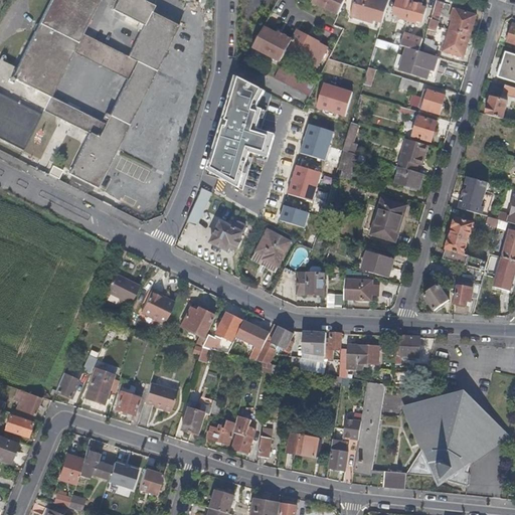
[(142,25),(126,56),(135,61),(126,79),(103,125),(48,97),(71,52),(81,33),(98,0),(47,0),(14,66),(0,59),(0,139),(20,150),(41,110),(88,134),(66,174),(94,187),(177,25),(151,12),(154,6),(140,0),(117,0),(112,10),(142,25)]
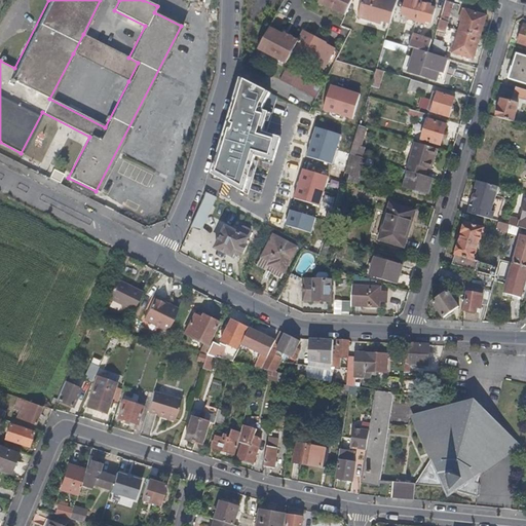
[(344,15),(351,0),(318,0),(316,4),(331,11),(332,8),(344,15)]
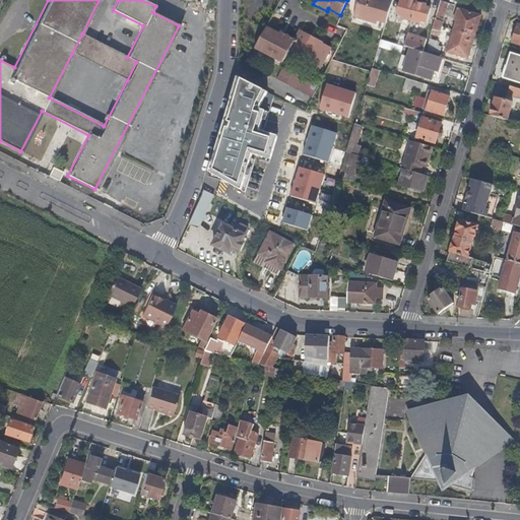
[(385,26),(392,0),(390,0),(359,0),(352,22),(375,29),(377,24),(385,26)]
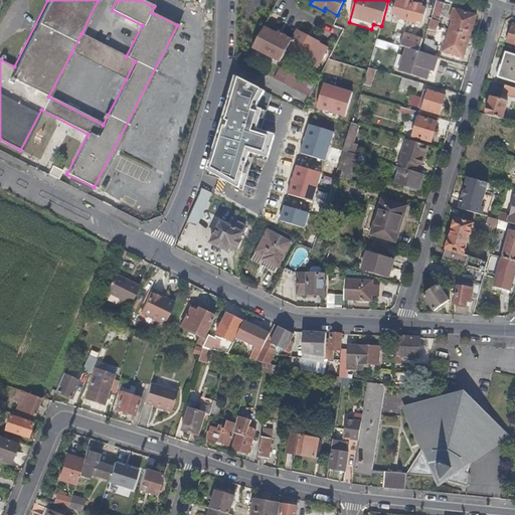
[(407,21),(412,3),(404,0),(403,2),(398,0),(393,19),(398,20),(399,18),(407,21)]
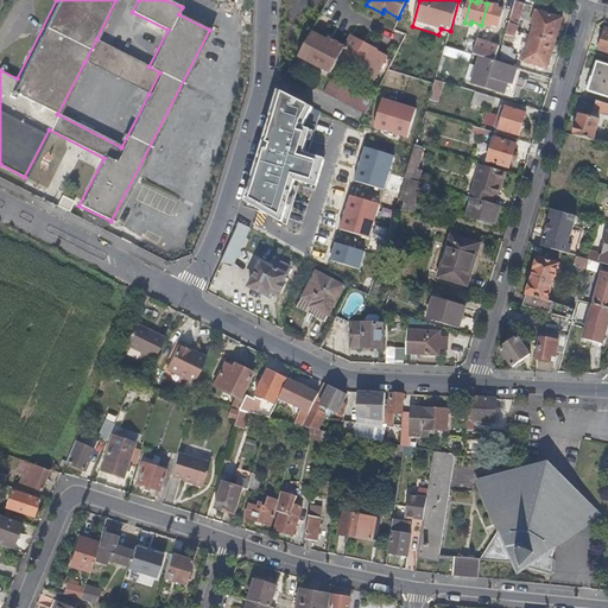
[(523,4),(514,1),(511,13),(508,23),(517,26),(523,4)]
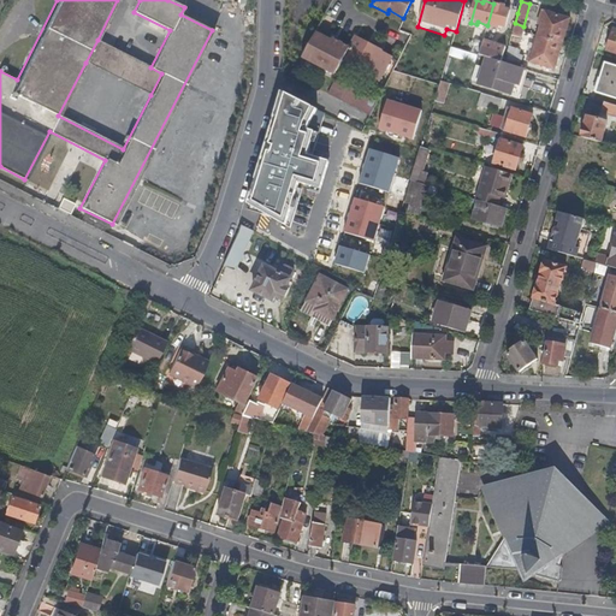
[(515,23),(517,13),(503,9),(504,6),(493,4),(487,25),(497,28),(497,33),(511,35),(513,30),(515,23)]
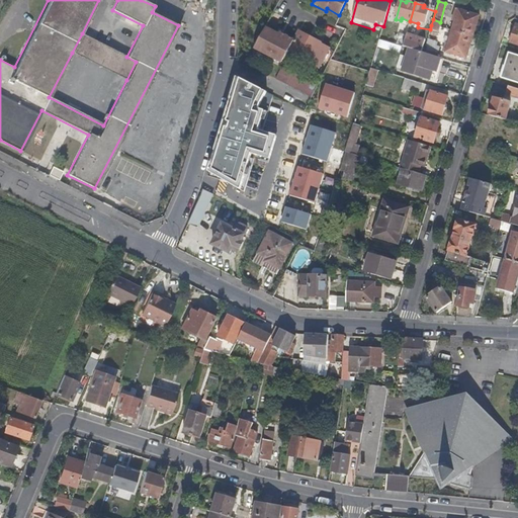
[(338,17),(339,15),(327,8),(326,11),(338,17)]
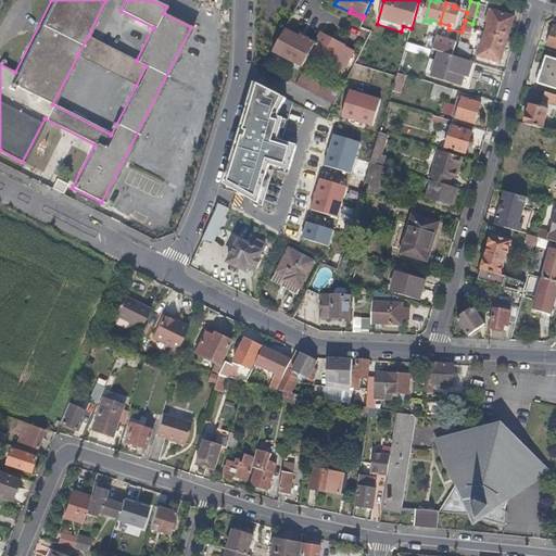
[(484,34),(507,40),(514,19),(489,10),(487,20),(489,21),(484,34)]
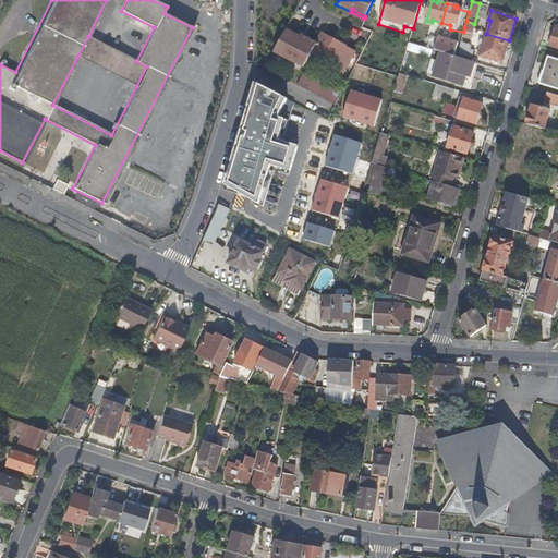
[(346,45),(322,32),(316,43),(311,53),(336,65),(335,68),(346,73),(356,52),(346,47),(346,45)]
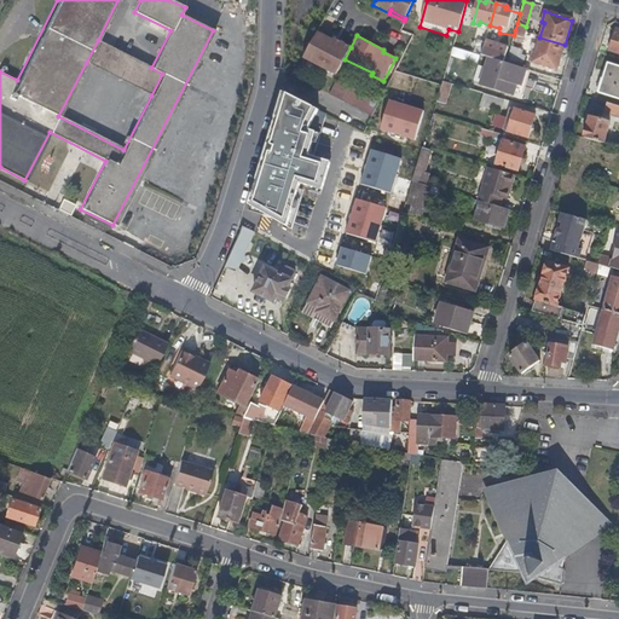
[(324,41),(314,38),(302,58),(336,75),(345,59),(351,47),(334,38),(333,40),(327,36),(324,41)]
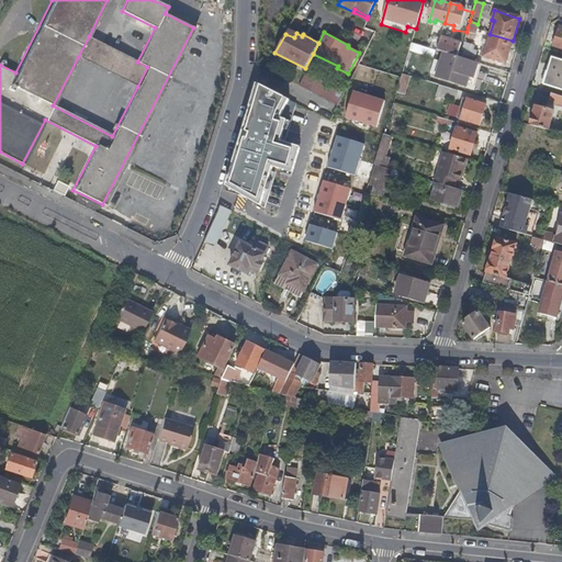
[(506,63),(513,41),(490,34),(486,47),(482,47),(480,55),(506,63)]
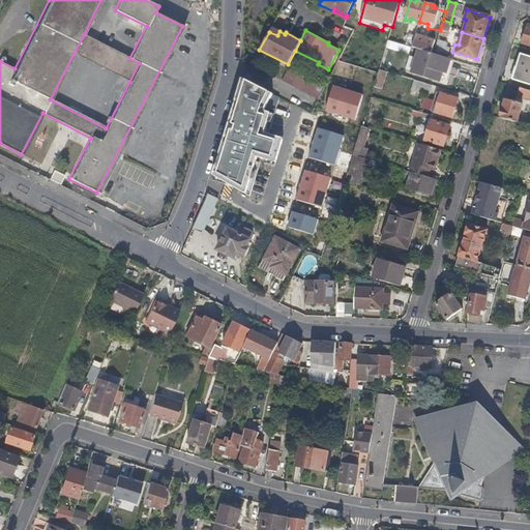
[(139,63),(129,58),(84,34),(74,54),(129,82),(139,63)]
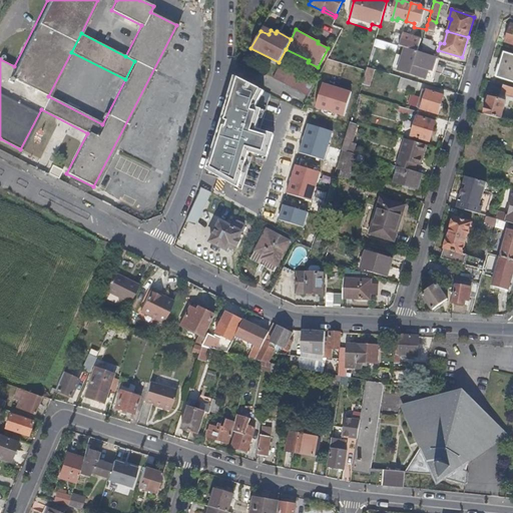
[(404,40),(401,39),(399,46),(404,48),(417,52),(421,40),(416,39),(417,35),(413,35),(413,37),(408,36),(407,38),(405,38),(404,40)]
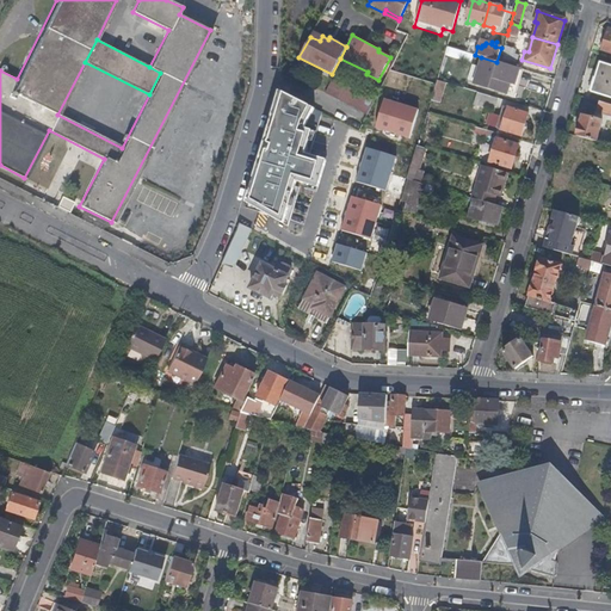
[(445,54),(470,62),(473,55),(448,47),(445,54)]
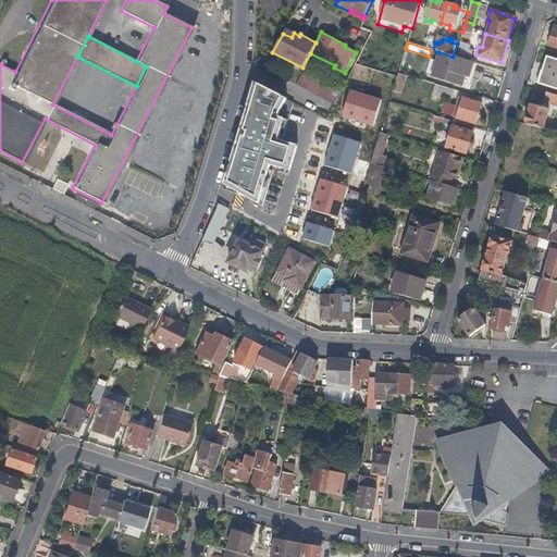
[(456,58),(471,62),(473,53),(458,49),(456,58)]
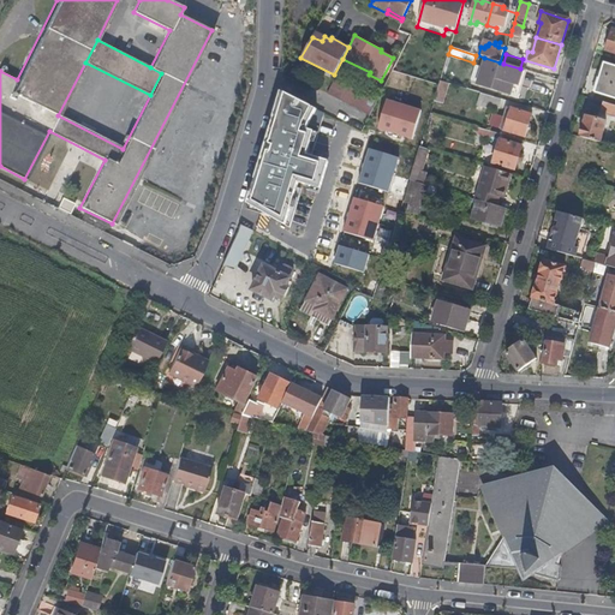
[(519,85),(524,70),(520,69),(503,64),(500,63),(484,58),(482,65),(477,83),(518,96),(520,87),(519,85)]
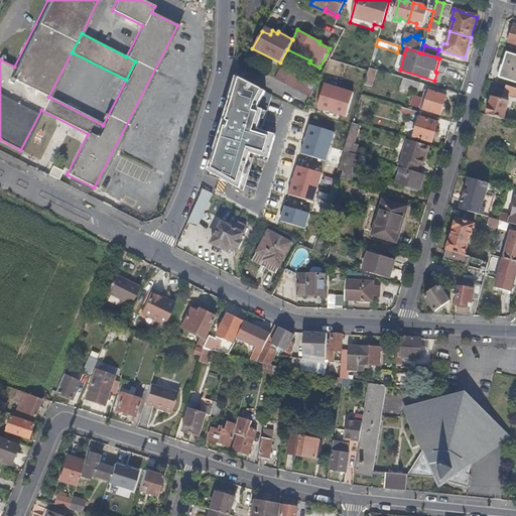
[(515,81),(515,55),(506,53),(499,77),(515,81)]
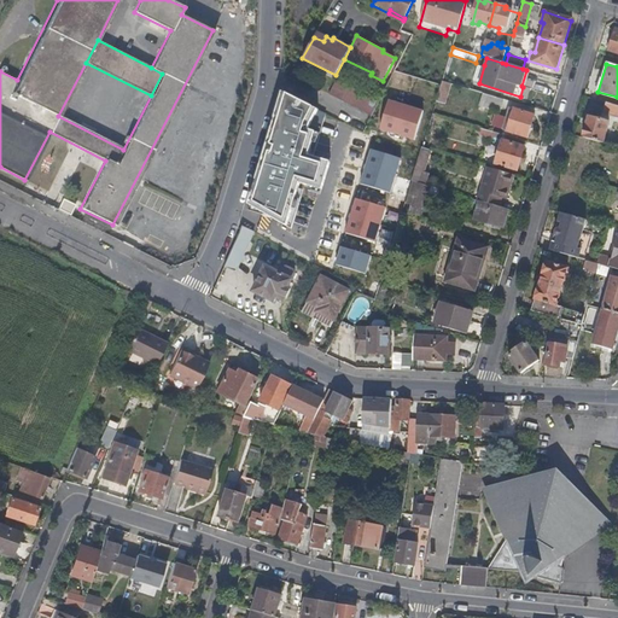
[(334,81),(328,97),(373,112),(379,97),(334,81)]
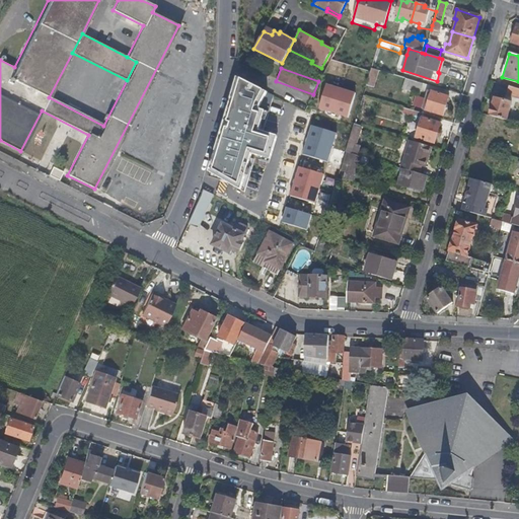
[(375,87),(380,71),(371,68),(370,72),(365,88),(370,89),(370,86),(375,87)]
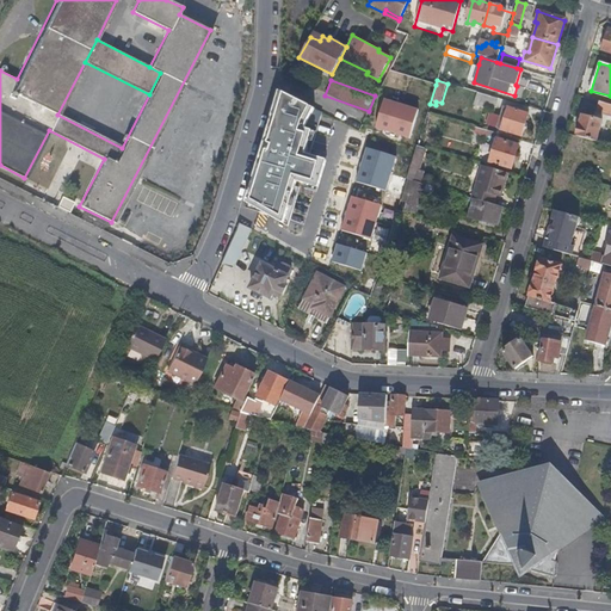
[(270,144),(269,150),(304,161),(314,130),(308,128),(318,110),(282,92),(266,143),(270,144)]
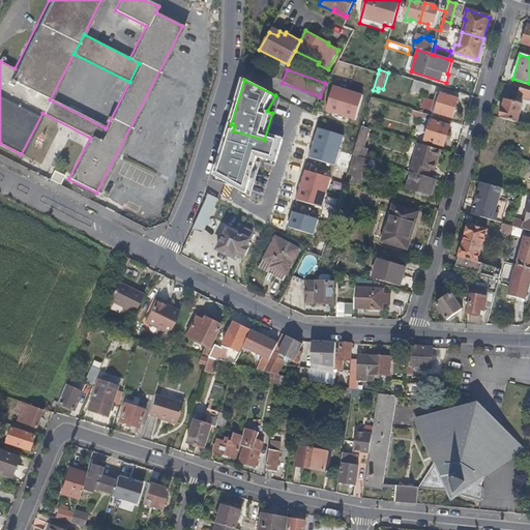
[(412,90),(430,93),(431,83),(413,80),(412,90)]
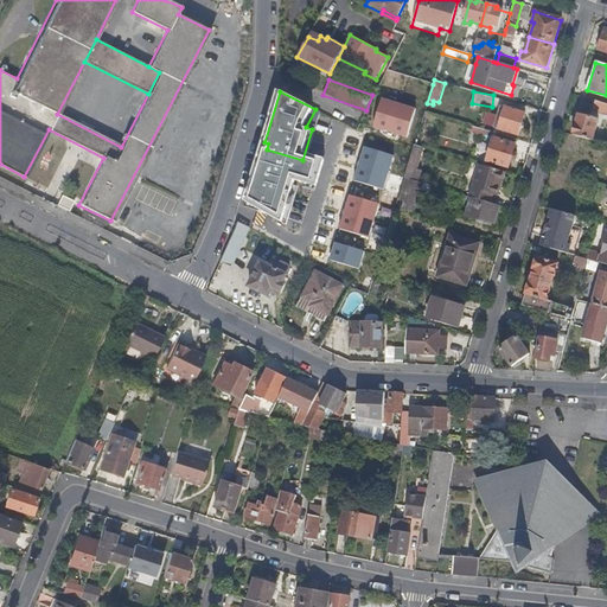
[(416,108),(383,97),(374,127),(381,129),(398,134),(408,138),(416,108)]
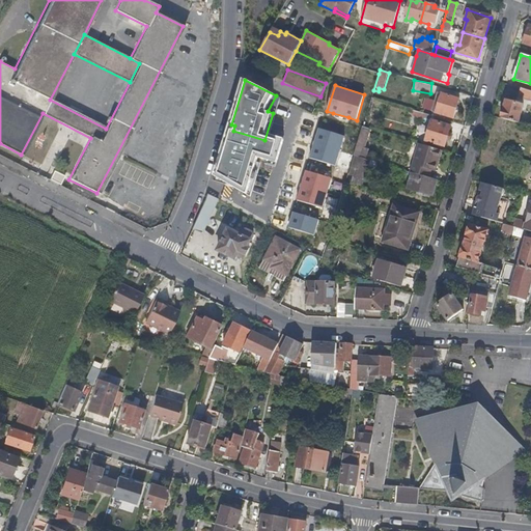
[(530,100),(530,90),(520,88),(518,96),(530,100)]
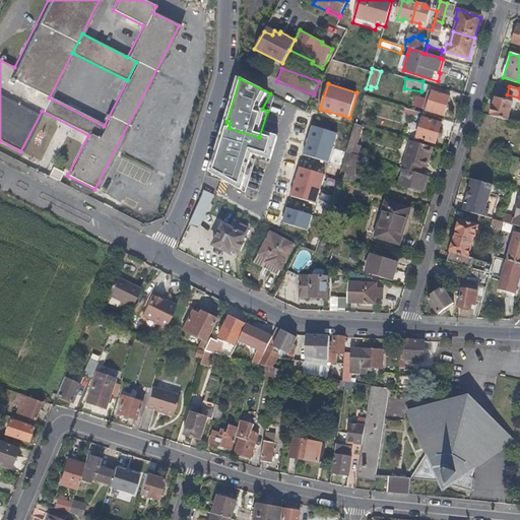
[(444,116),(449,98),(433,92),(433,93),(430,93),(428,101),(430,102),(428,111),(444,116)]
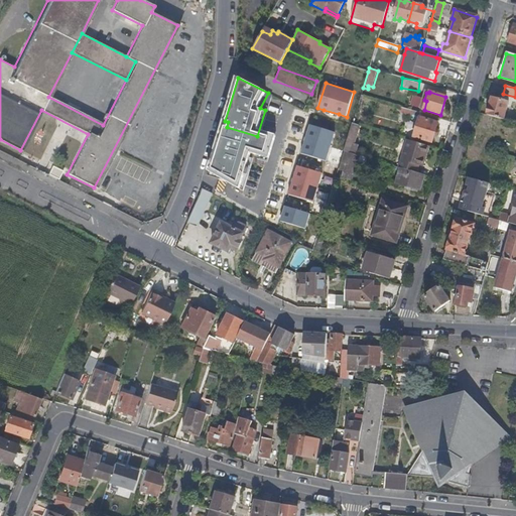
[(488,113),(488,115),(504,119),(508,102),(492,98),(489,107),(487,107),(486,112),(488,113)]
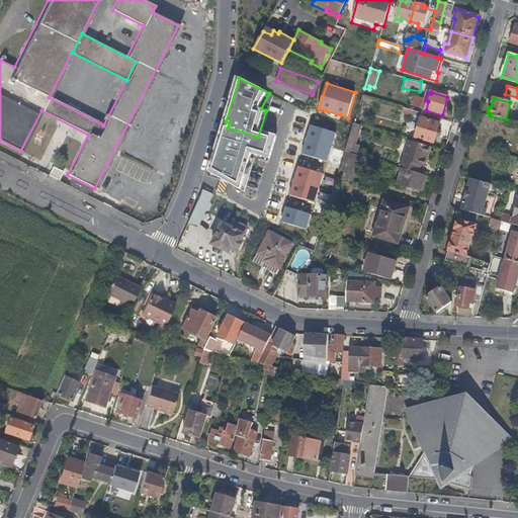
[(422,117),(422,113),(412,110),(411,115),(421,118),(416,137),(434,143),(439,122),(422,117)]
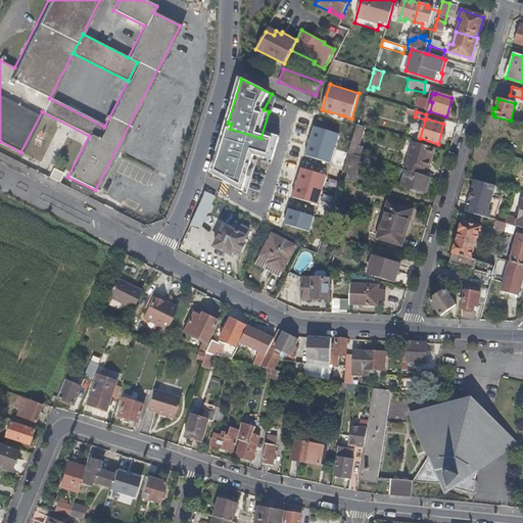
[(365,127),(358,125),(354,136),(348,152),(354,154),(362,156),(364,147),(359,146),(365,127)]
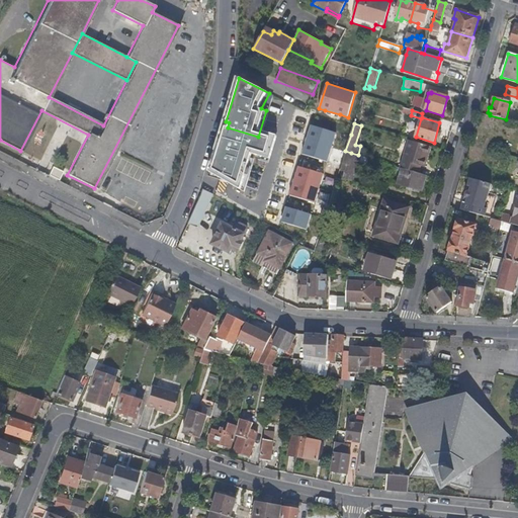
[(335,133),(312,124),(303,155),(326,162),(335,133)]
